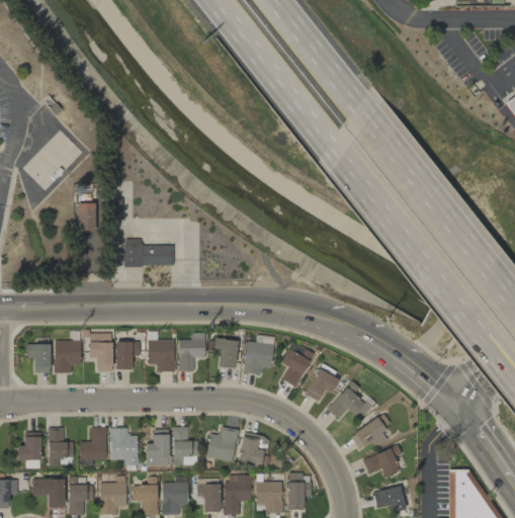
[(514,95),(505,102),(514,115),(514,95)]
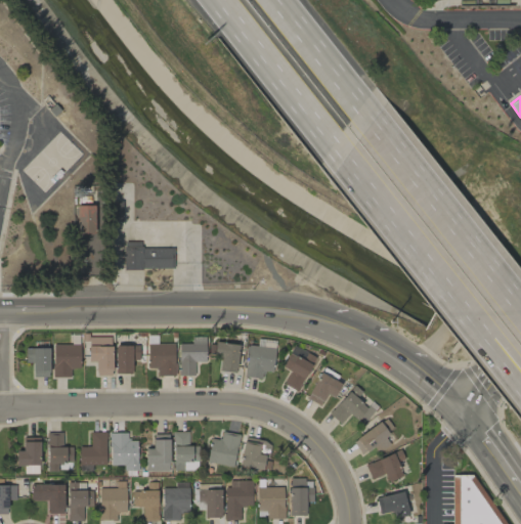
[(124,201),(113,201),(114,221),(124,221),(124,201)]
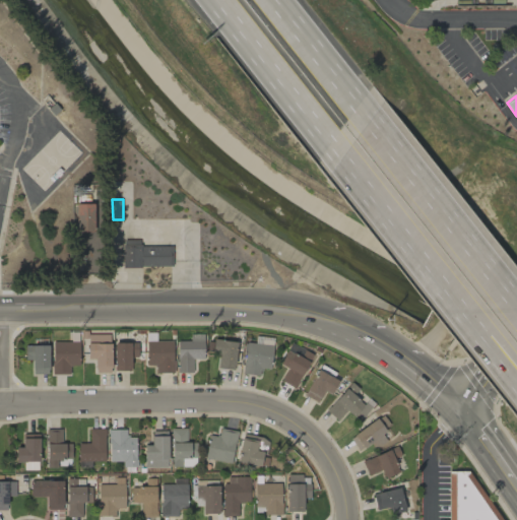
[(78,203),(77,231),(95,231),(95,203),(78,203)]
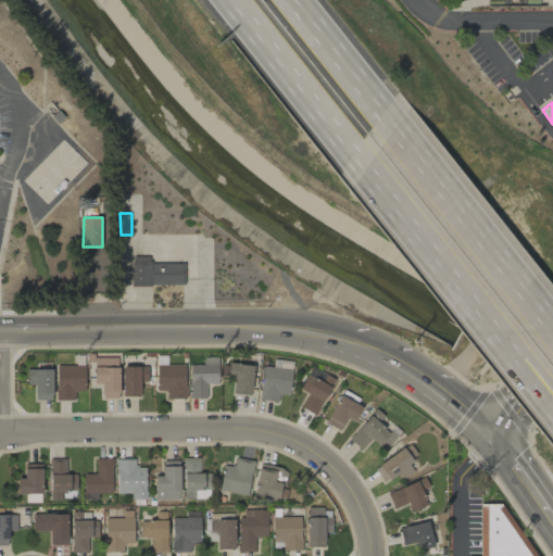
[(186,263),(151,263),(151,256),(133,256),(134,286),(186,285),(186,263)]
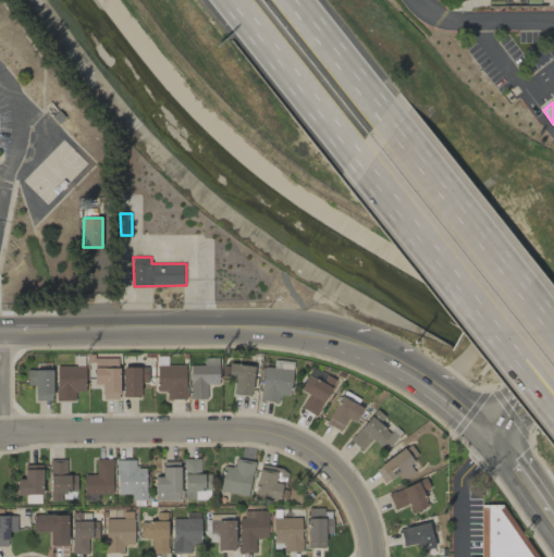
[(87,392),(86,356),(76,356),(76,366),(58,366),(59,401),(77,400),(77,392),(87,392)]
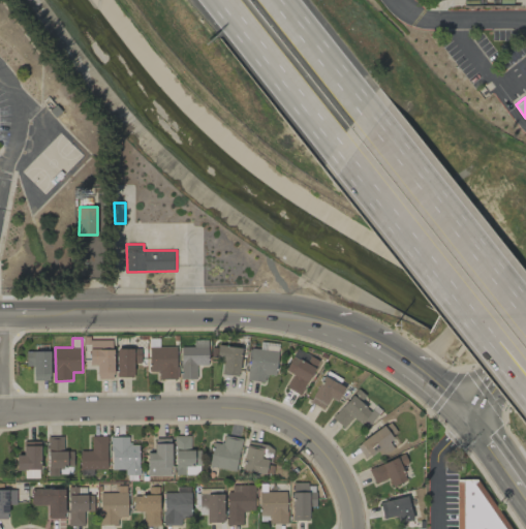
[(183,347),(183,378),(198,379),(198,365),(210,365),(210,339),(195,339),(195,347),(183,347)]
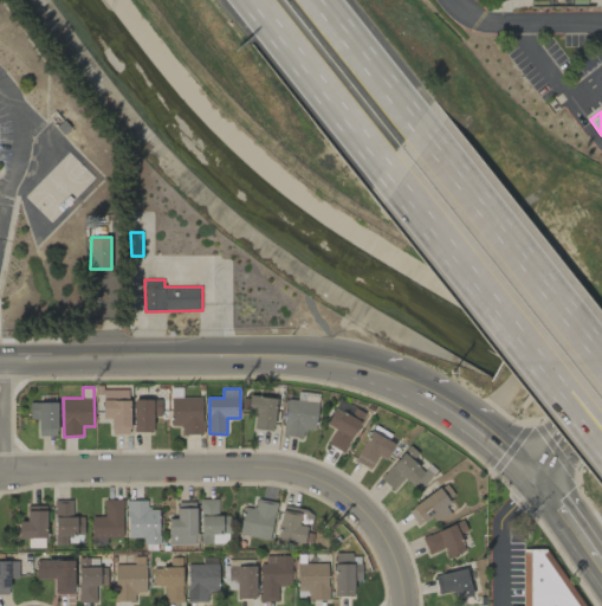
[(130,389),(104,389),(105,418),(112,418),(114,434),(133,433),(130,389)]
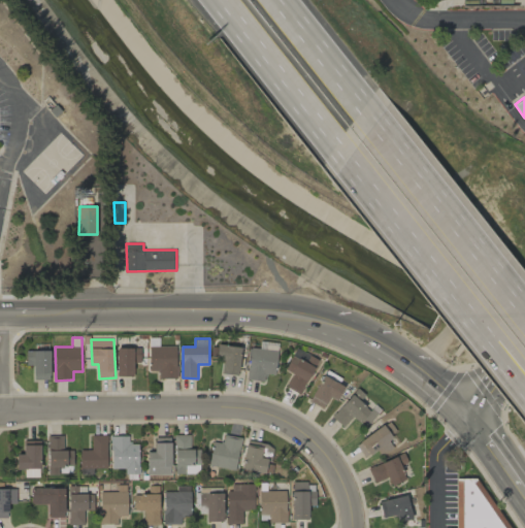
[(240,375),(242,347),(219,344),(218,359),(225,359),(224,374),(240,375)]
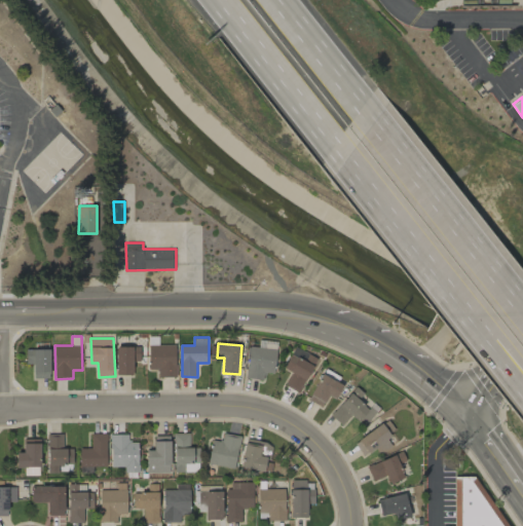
[(177,344),(150,345),(150,369),(159,369),(159,377),(178,376),(177,344)]
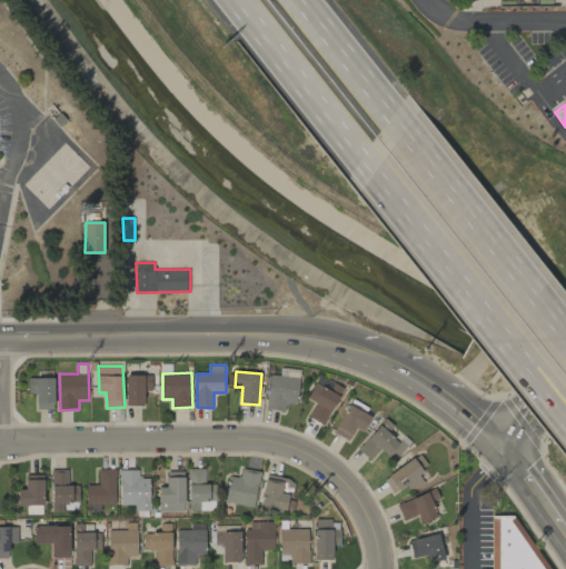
[(127,376),(128,406),(146,405),(146,391),(152,391),(152,375),(127,376)]
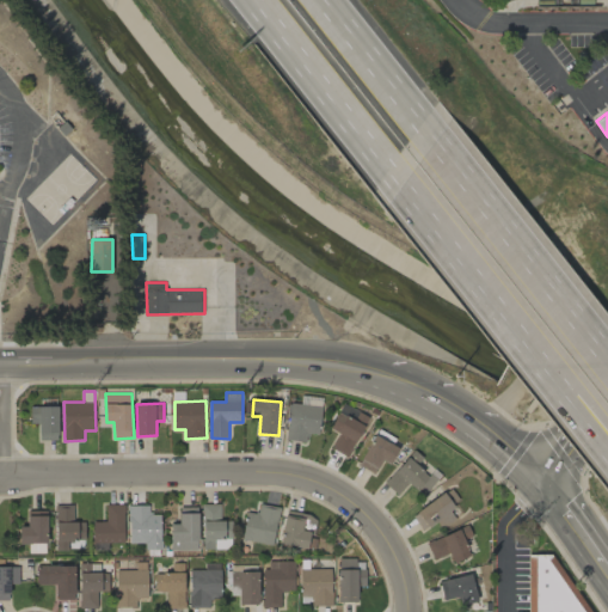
[(307,441),(308,434),(321,435),(323,405),(292,403),(289,440),(307,441)]
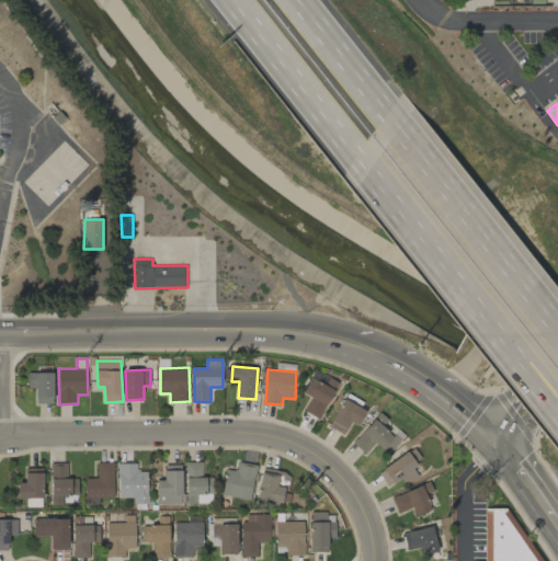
[(306,411),(321,419),(339,381),(316,370),(305,393),(312,397),(306,411)]
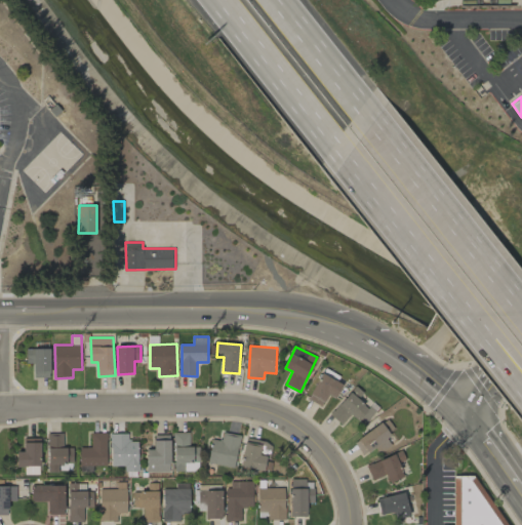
[(28,363),(35,363),(35,377),(51,377),(51,349),(28,349),(28,363)]
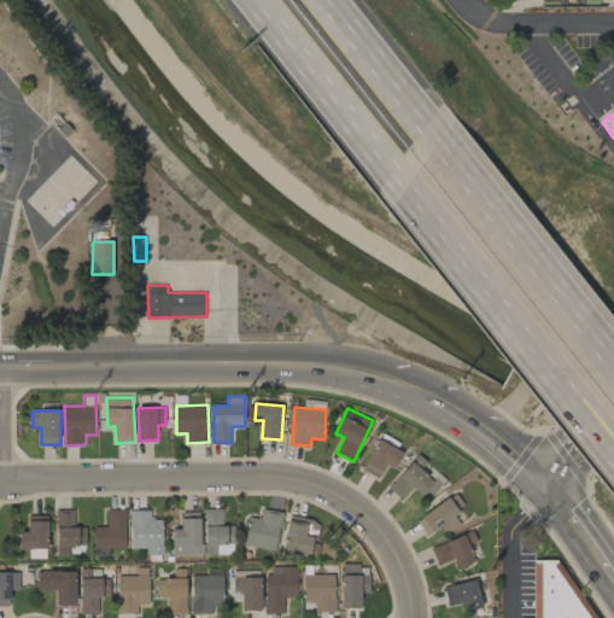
[(396,470),(407,448),(382,435),(363,470),(380,479),(387,465),(396,470)]
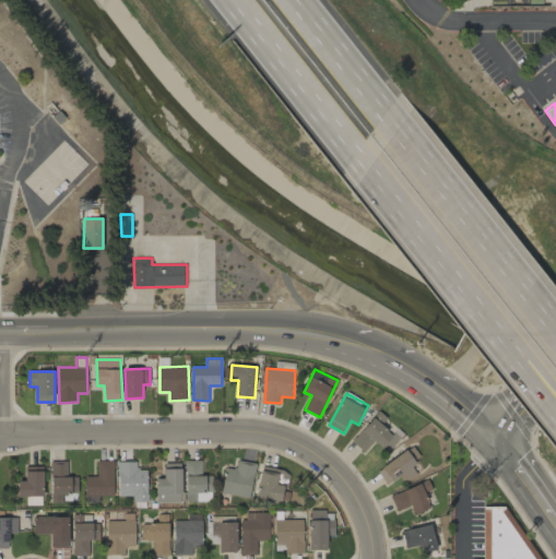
[(352,441),(365,453),(377,440),(389,452),(400,440),(383,424),(388,419),(380,412),(352,441)]
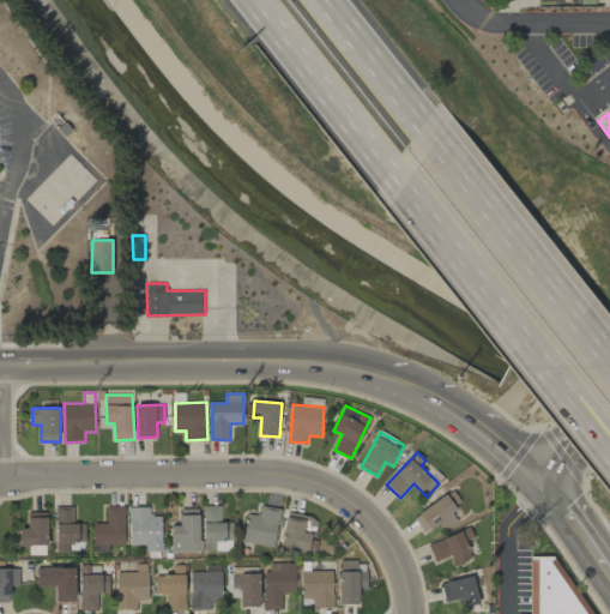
[(459,521),(452,510),(463,503),(454,489),(415,517),(426,533),(440,524),(445,530),(459,521)]
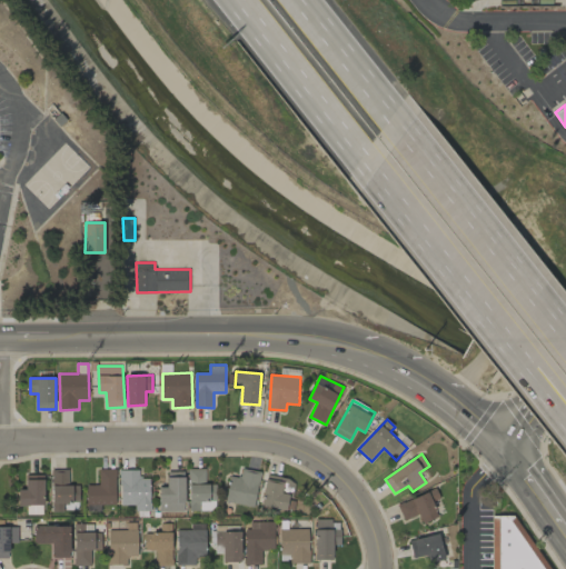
[(208,468),(190,469),(190,510),(215,510),(215,483),(208,483),(208,468)]
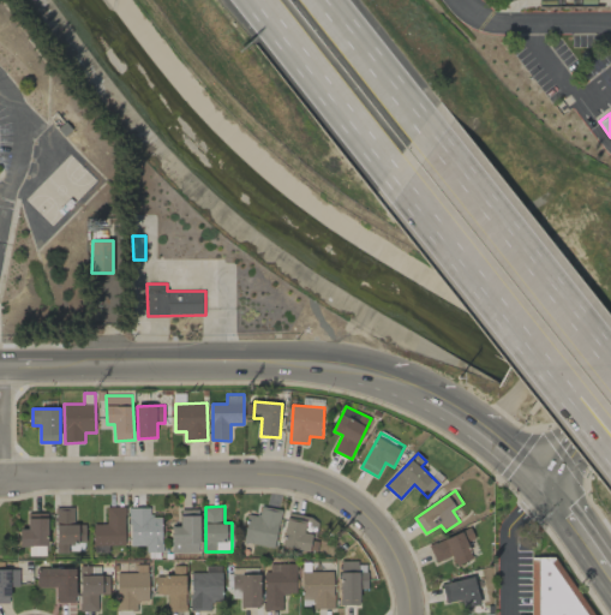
[(126,507),(108,507),(108,524),(95,524),(95,545),(126,545),(126,507)]
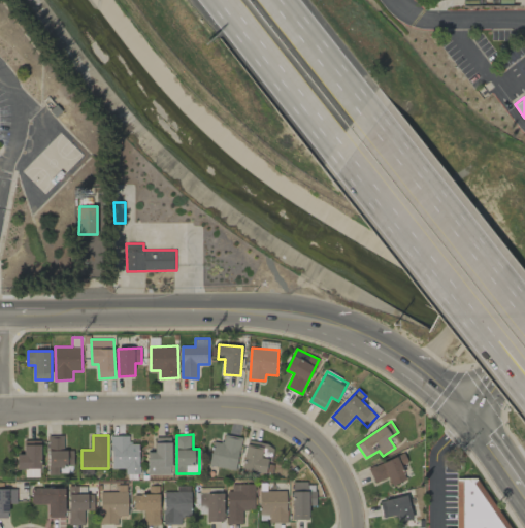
[(215,441),(210,465),(237,470),(243,438),(226,435),(224,443),(215,441)]
